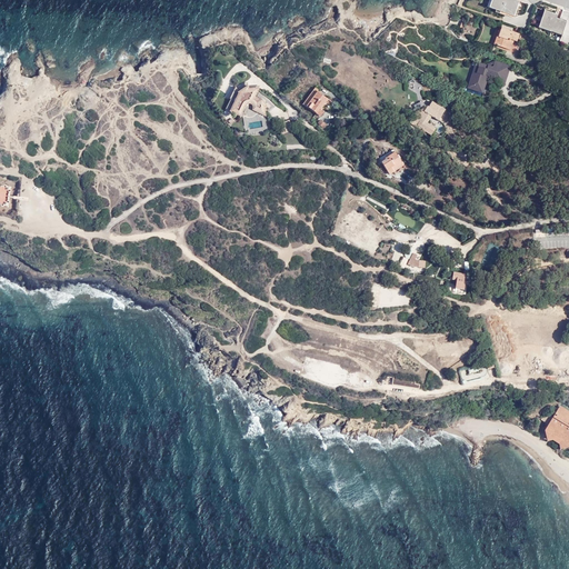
[(496,10),(506,13),(515,17),(519,2),(512,0),(492,0),(491,7),(492,7),(492,9),(496,10)]
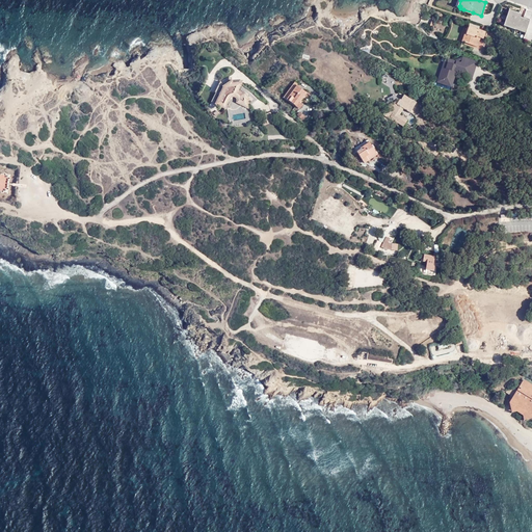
[(520,18),(521,14),(512,10),(506,27),(517,30),(517,28),(527,31),(531,22),(527,21),(526,22),(519,20),(520,18)]
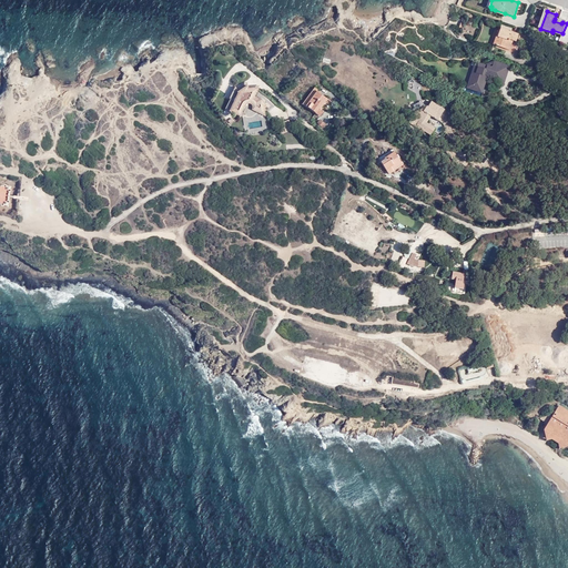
[(499,28),(493,46),(505,50),(508,39),(511,40),(515,41),(518,34),(499,28)]
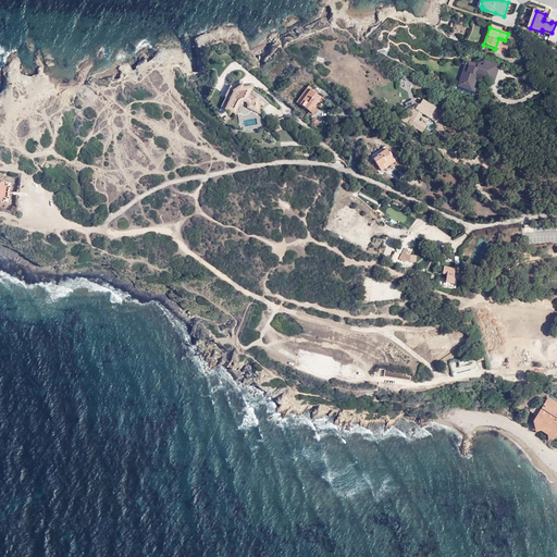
[(492,70),(483,67),(470,63),(462,85),(477,89),(479,82),(477,81),(479,74),(489,77),(492,70)]
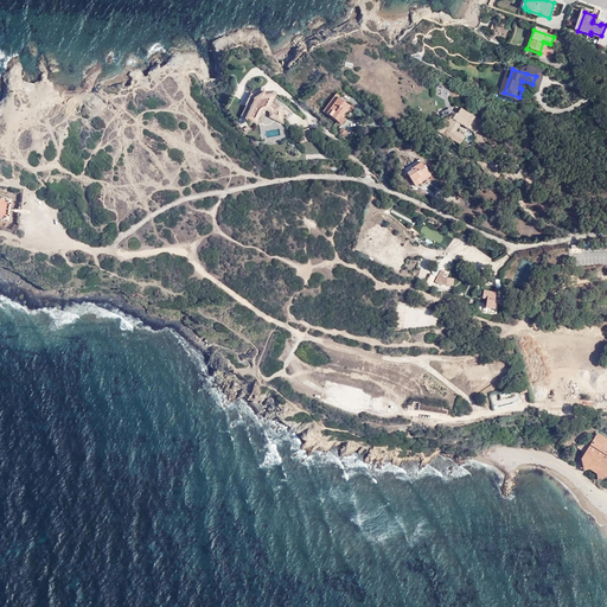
[(241,115),(246,117),(256,123),(263,110),(264,109),(267,109),(269,110),(272,114),(270,116),(283,123),(283,114),(286,114),(275,98),(276,94),(264,94),(264,90),(255,96),(251,93),(242,113),(241,115)]
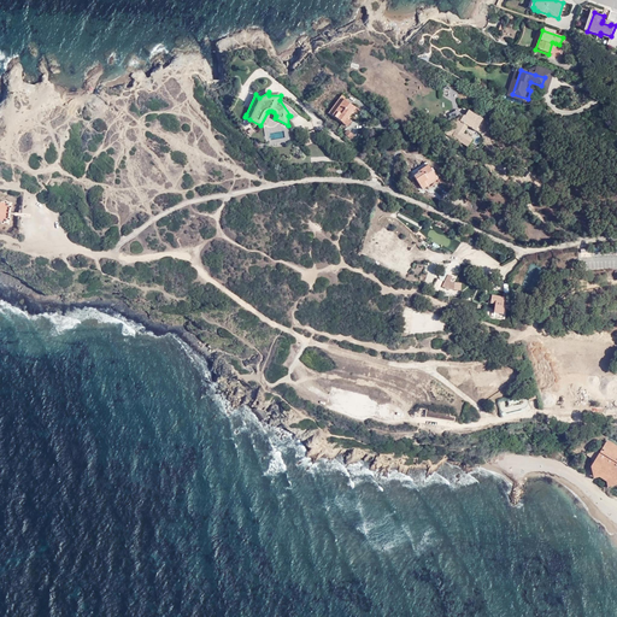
[(348,117),(357,107),(344,97),(331,111),(350,127),(354,121),(348,117)]
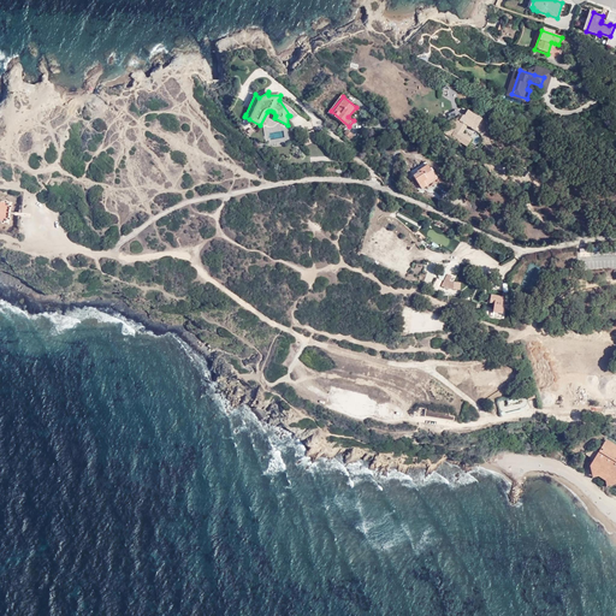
[(361,111),(356,107),(348,117),(354,120),(361,111)]
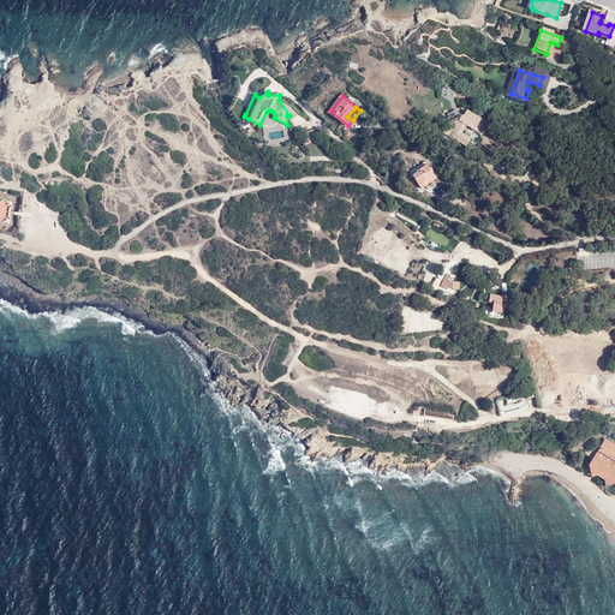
[(470,111),(466,117),(479,126),(484,120),(470,111)]
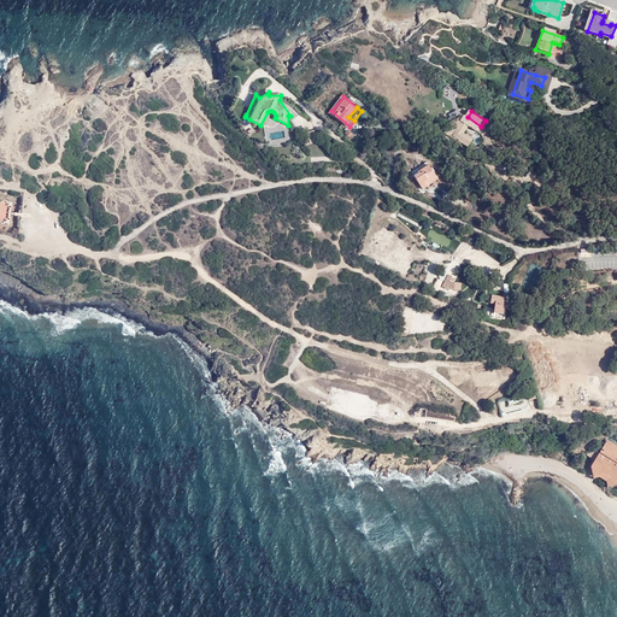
[(477,131),(481,127),(468,117),(465,116),(462,121),(464,123),(456,135),(462,140),(460,141),(470,148),(475,140),(466,134),(471,127),(477,131)]
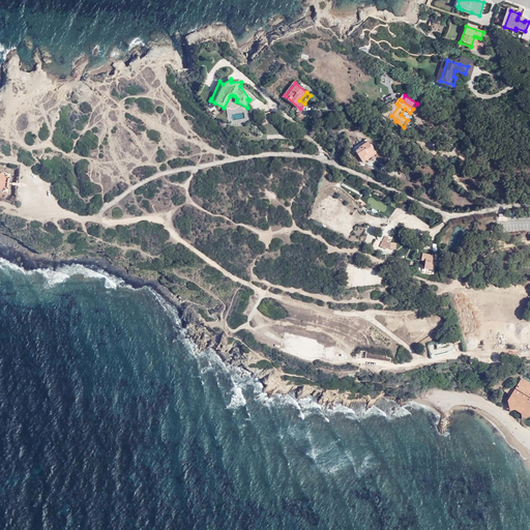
[(396,104),(399,100),(386,107),(388,112),(386,116),(395,121),(396,120),(391,116),(399,106),(396,104)]
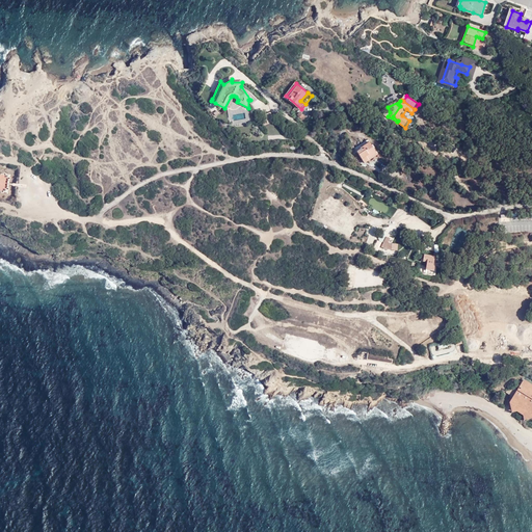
[(296,115),(302,121),(306,116),(302,113),(300,111),(296,115)]
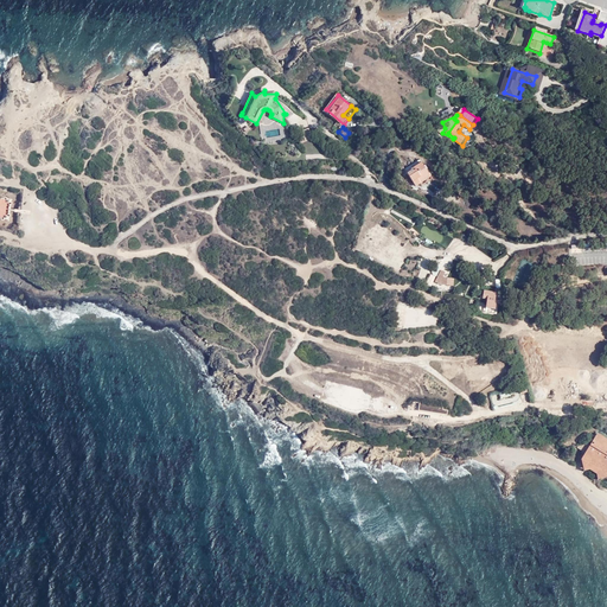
[(44,140),(36,139),(34,153),(44,154),(44,140)]
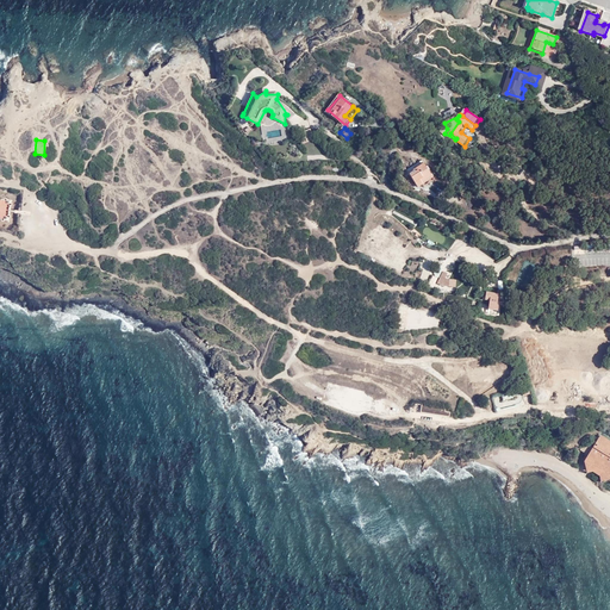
[(424,163),(418,167),(419,170),(411,175),(419,190),(425,186),(423,184),(434,178),(424,163)]
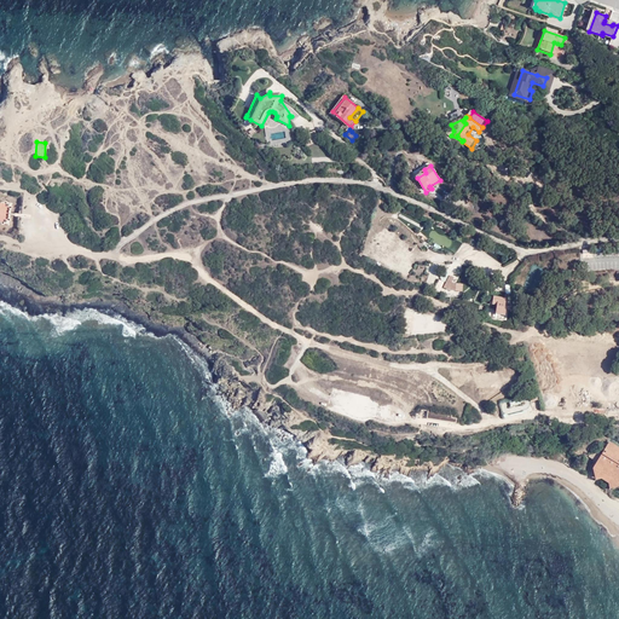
[(0,202),(0,223),(9,224),(10,214),(11,204),(0,202)]
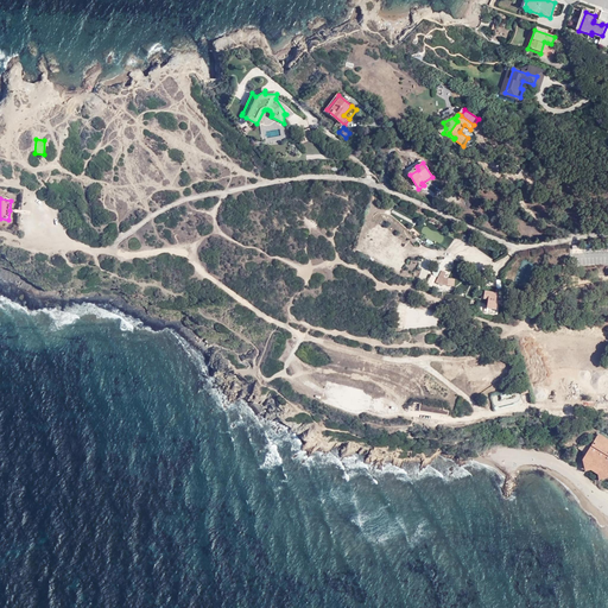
[(523,260),(515,279),(527,284),(534,265),(523,260)]
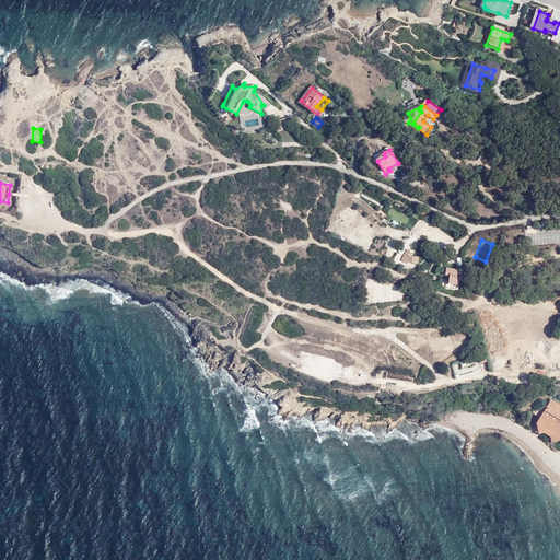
[(392,264),(397,266),(401,255),(396,253),(392,264)]
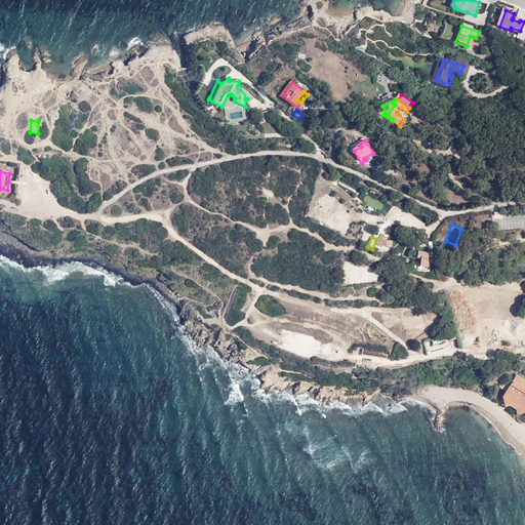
[(429,258),(430,252),(426,251),(425,256),(422,256),(420,265),(430,267),(431,259),(429,258)]
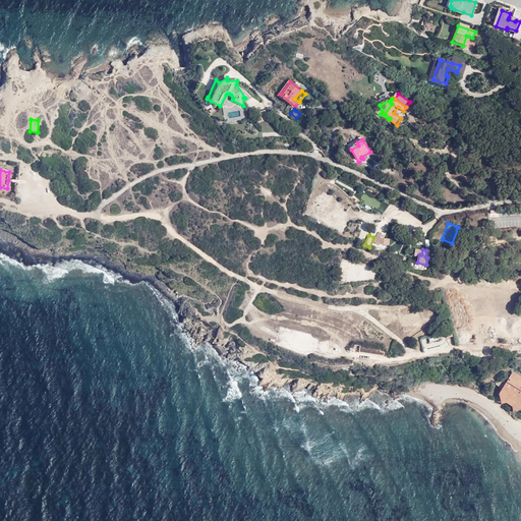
[(405,334),(424,328),(422,319),(415,321),(413,312),(400,315),(405,334)]
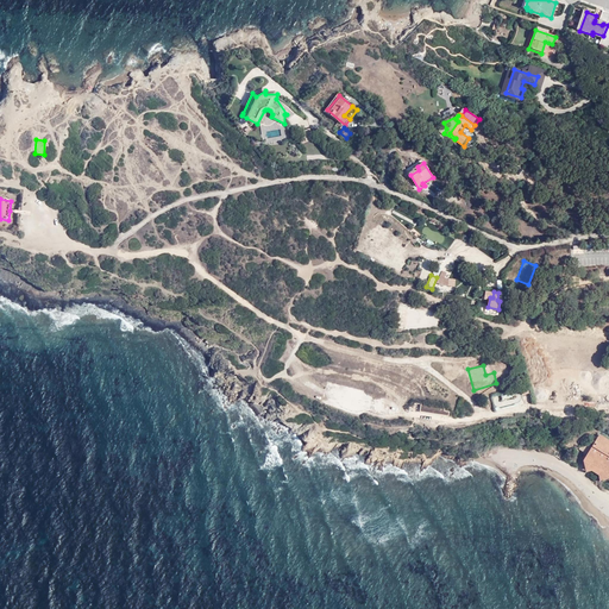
[(504,393),(501,394),(502,401),(513,399),(512,391),(504,393)]
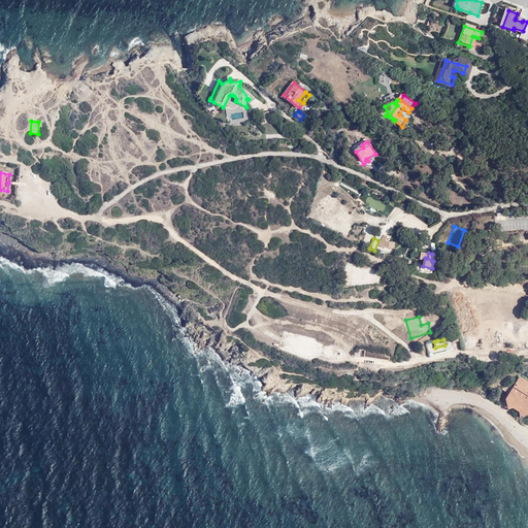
[(386,354),(365,351),(364,357),(385,360),(385,356),(386,354)]
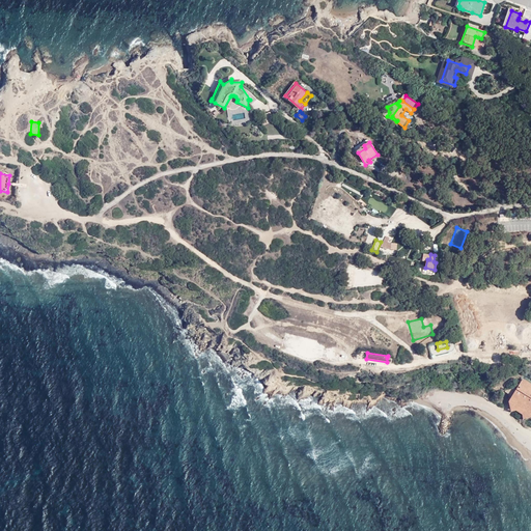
[(530,382),(529,381),(526,382),(520,390),(518,388),(514,393),(518,395),(513,402),(515,404),(516,410),(523,409),(528,412),(530,417),(530,416),(530,382)]
